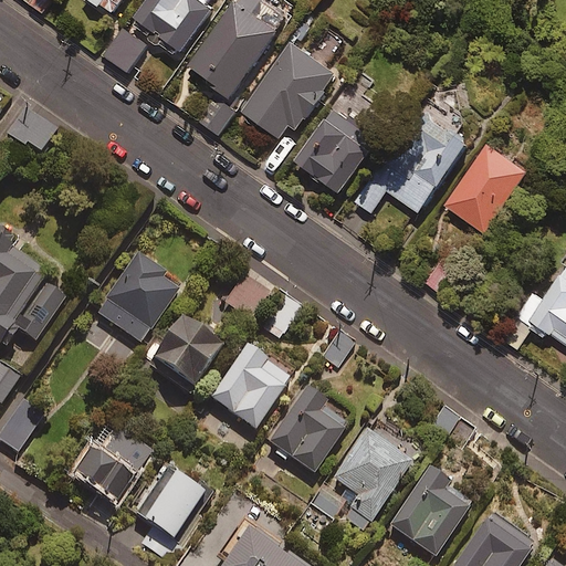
[(122,0),(94,0),(113,13),(122,0)]
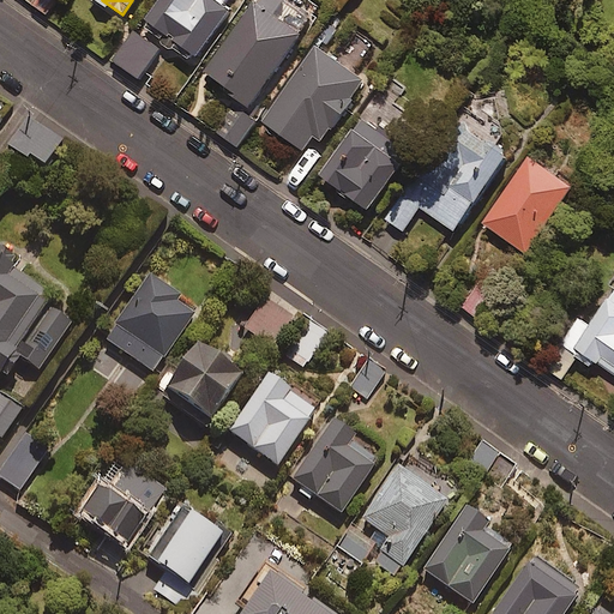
[(227,0),(160,0),(143,23),(193,59),(232,8),(226,4),(227,0)]
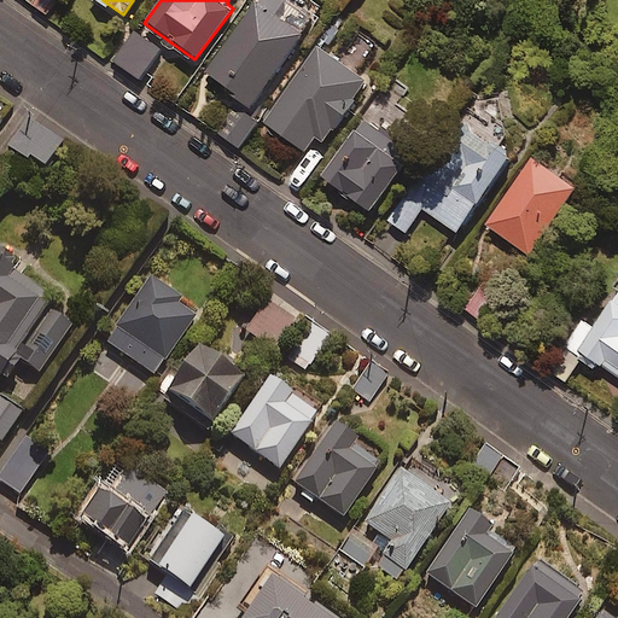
[(254,104),(304,34),(275,12),(284,0),(256,0),(207,70),(254,104)]
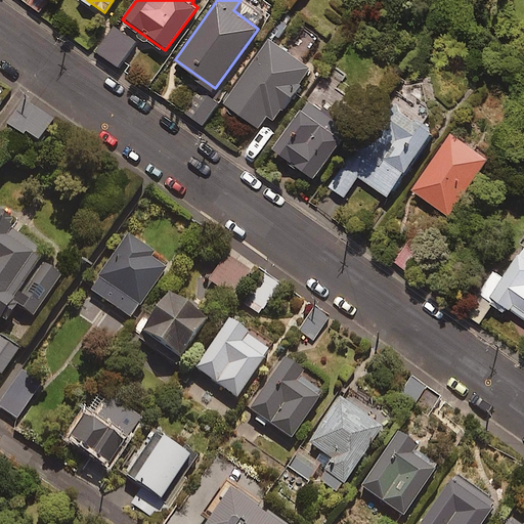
[(130,38),(116,26),(97,49),(111,60),(130,38)]
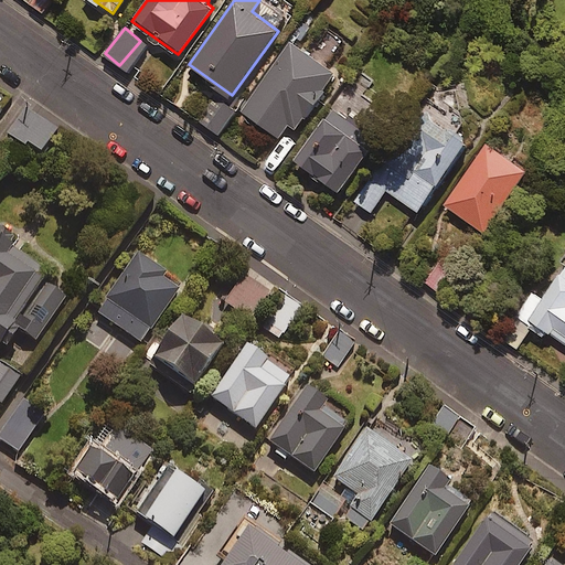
[(336,73),(291,41),(242,109),(280,136),(290,123),(296,127),(336,73)]
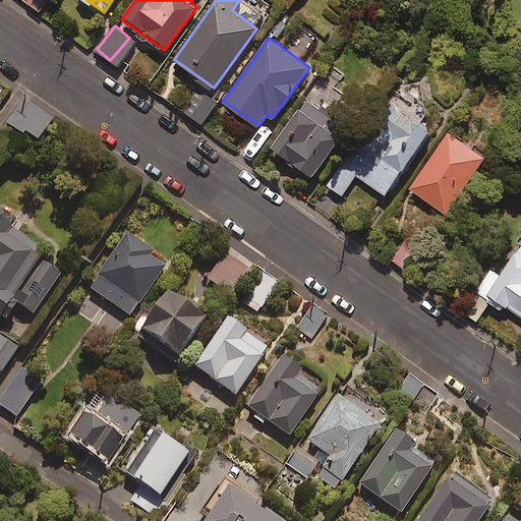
[(219,102),(198,89),(183,111),(203,125),(219,102)]
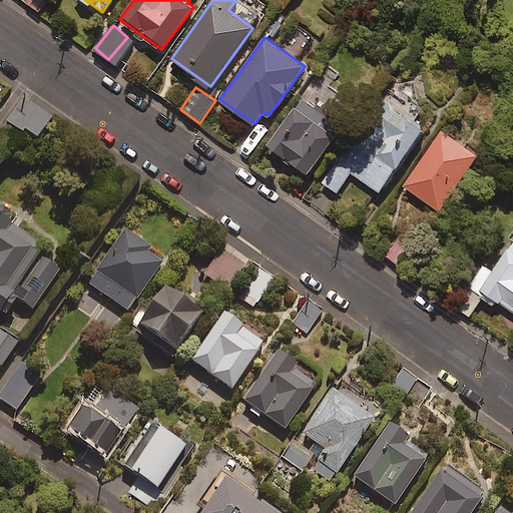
[(344,123),(305,93),(268,143),(307,173),(344,123)]
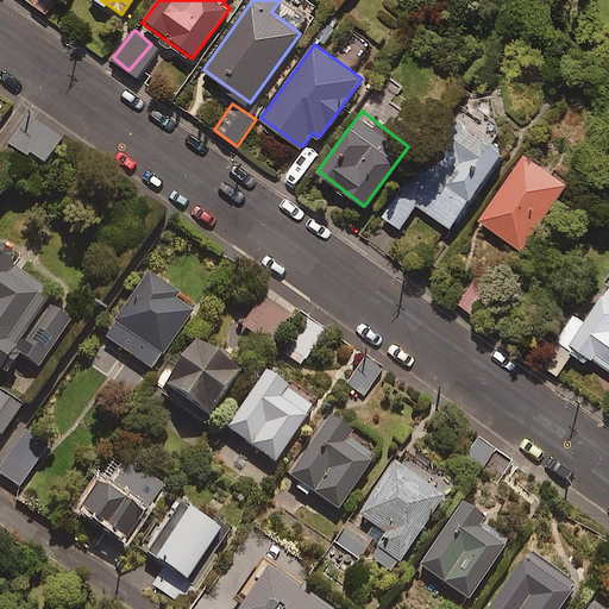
[(60,138),(25,117),(8,142),(43,164),(60,138)]
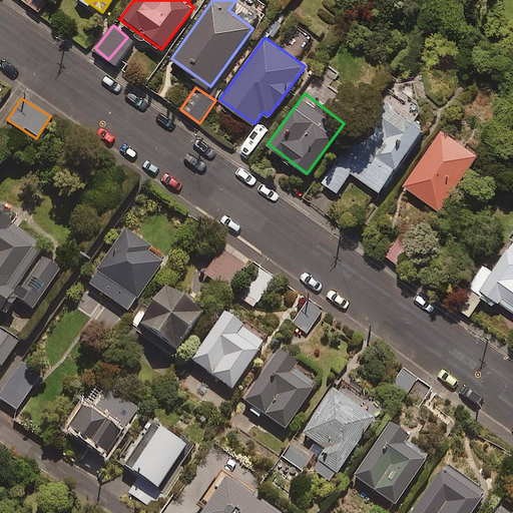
[(428,129),(388,102),(340,172),(336,170),(326,185),(341,195),(354,175),(383,195),(428,129)]
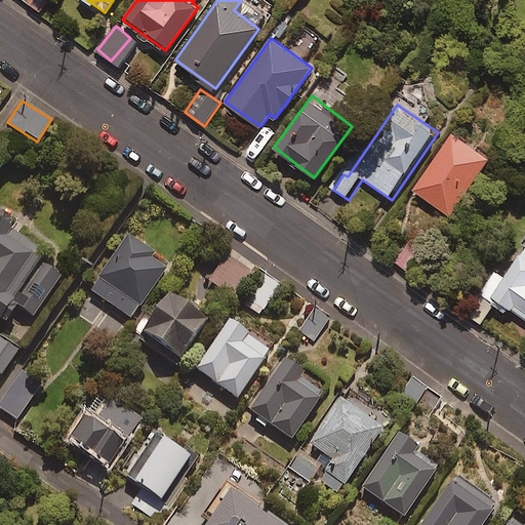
[(490,156),(452,132),(414,192),(451,215),(490,156)]
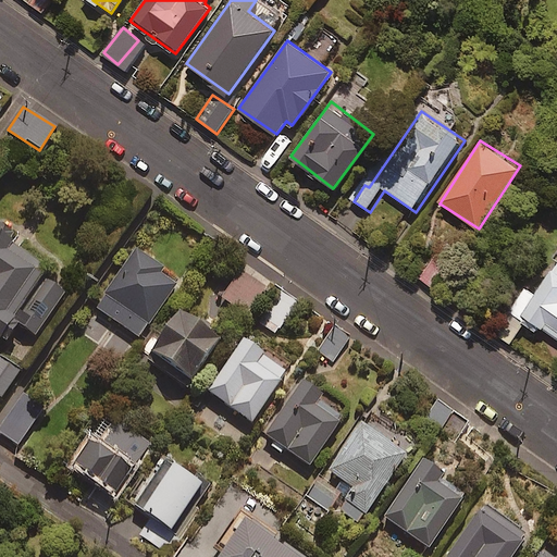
[(17,238),(0,225),(0,339),(2,343),(16,322),(35,335),(65,292),(39,274),(47,264),(14,243),(17,238)]
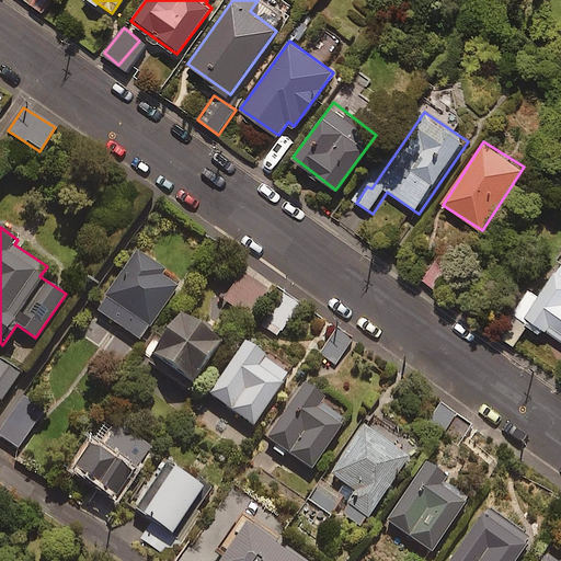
[(180,282),(136,251),(95,308),(139,340),(180,282)]
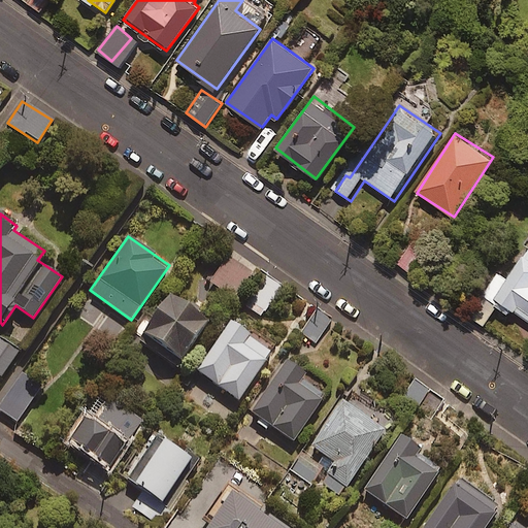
[(424,252),(411,243),(398,263),(410,271),(424,252)]
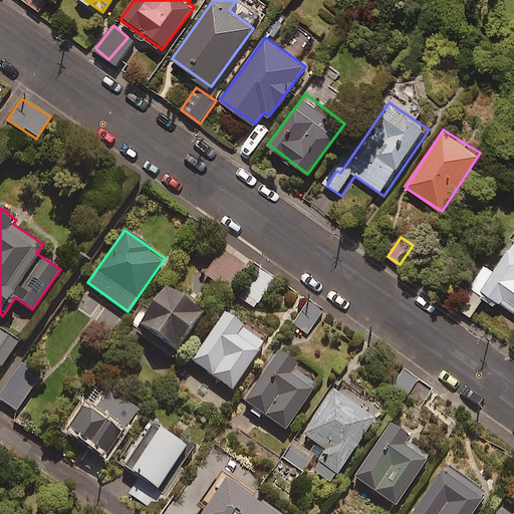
[(513,241),(495,269),(484,262),(468,286),(484,297),(487,292),(513,311),(513,241)]
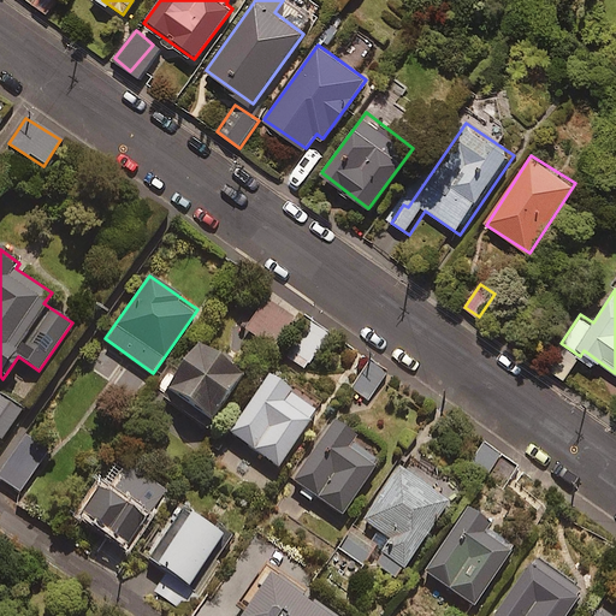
[(292,319),(265,300),(244,329),(272,347),(292,319)]
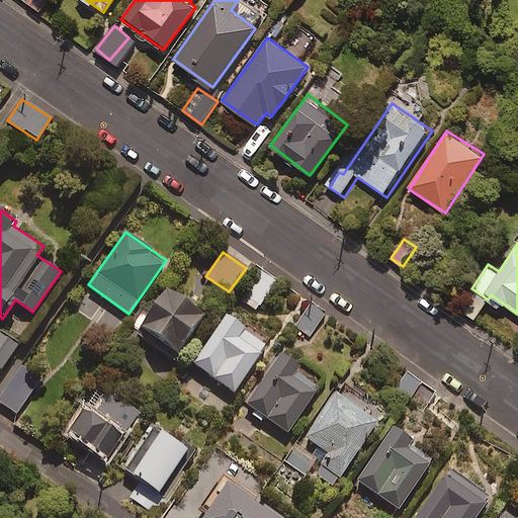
[(276,280),(261,270),(241,300),(256,311),(276,280)]
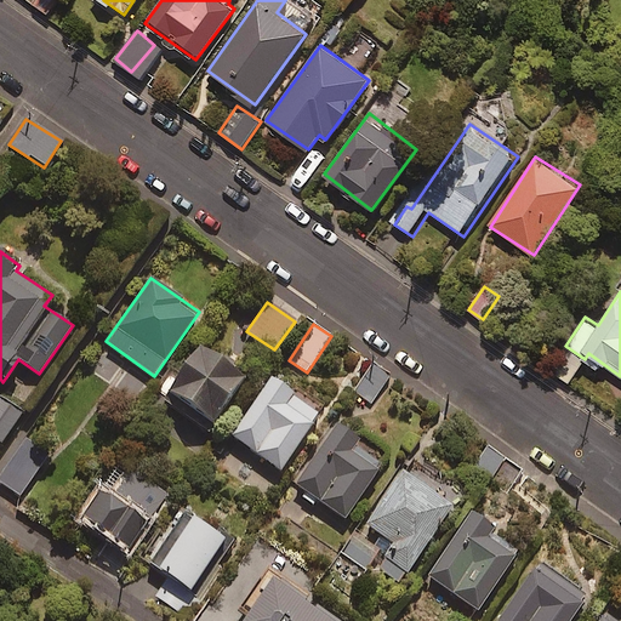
[(243,376),(197,342),(158,397),(204,429),(243,376)]
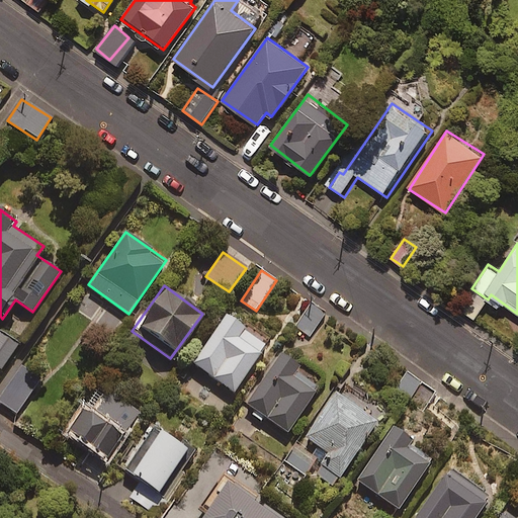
[(323,317),(309,307),(295,327),(310,336),(323,317)]
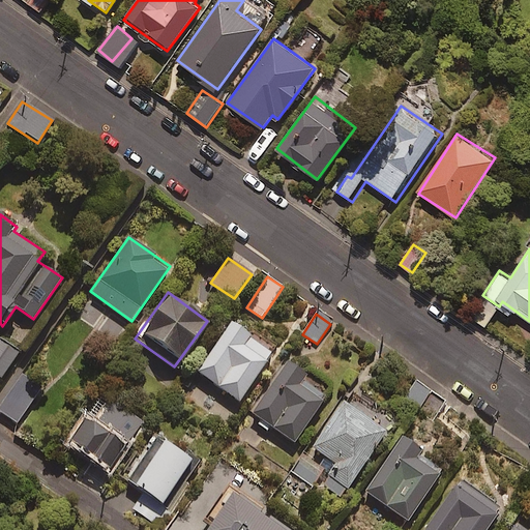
[(272,352),(229,323),(196,372),(239,401),(272,352)]
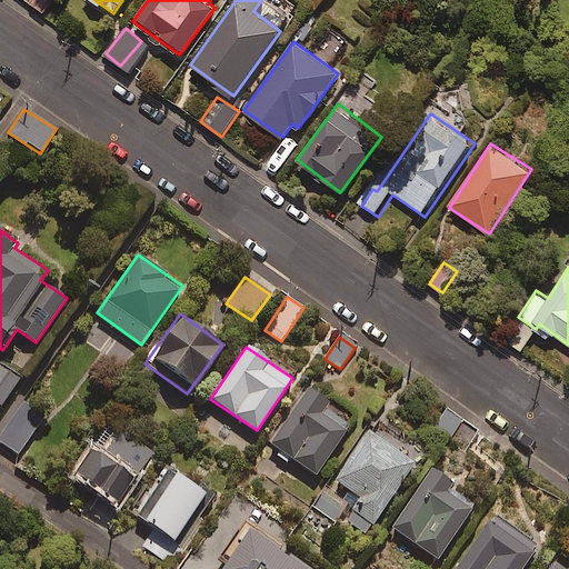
[(19,379),(0,365),(0,405),(0,406),(19,379)]
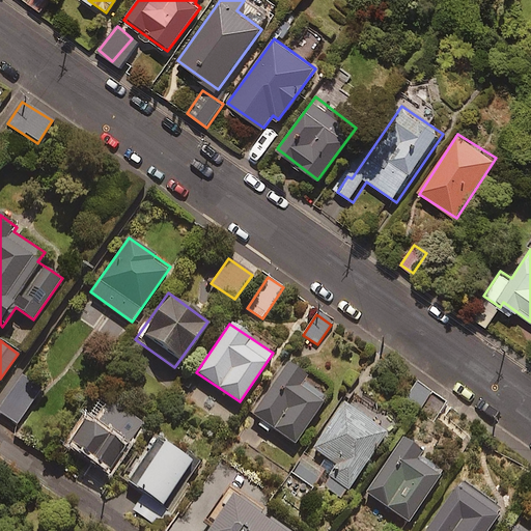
[(331,392),(286,360),(249,411),(295,443),(331,392)]
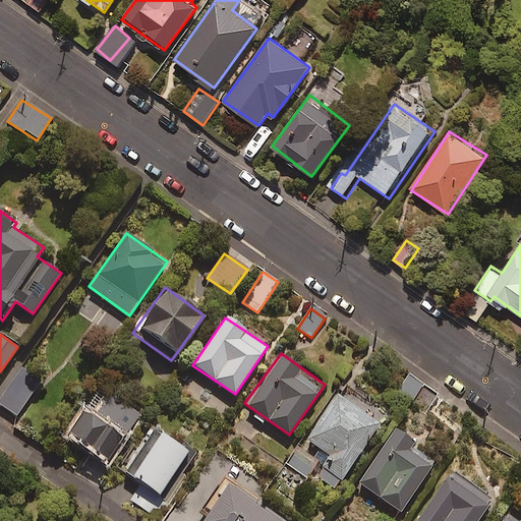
[(42,381),(22,366),(0,397),(0,404),(16,416),(42,381)]
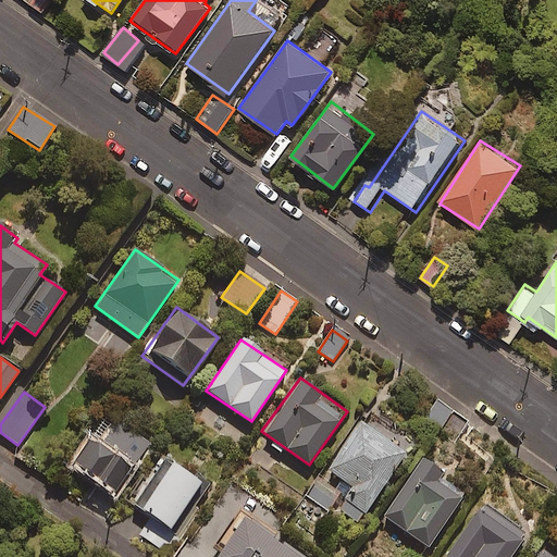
[(468,422),(438,401),(426,417),(457,438),(468,422)]
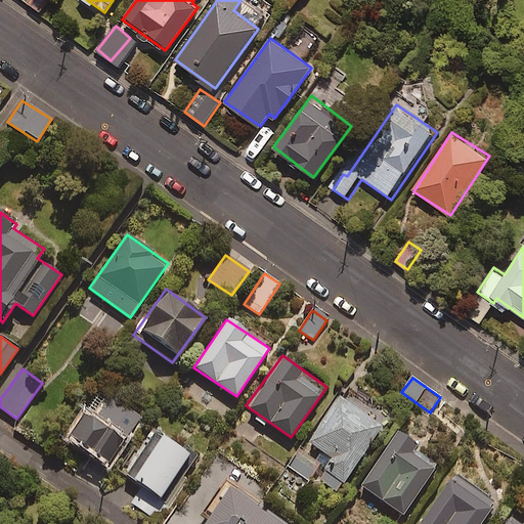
[(139,418),(99,391),(69,437),(108,464),(139,418)]
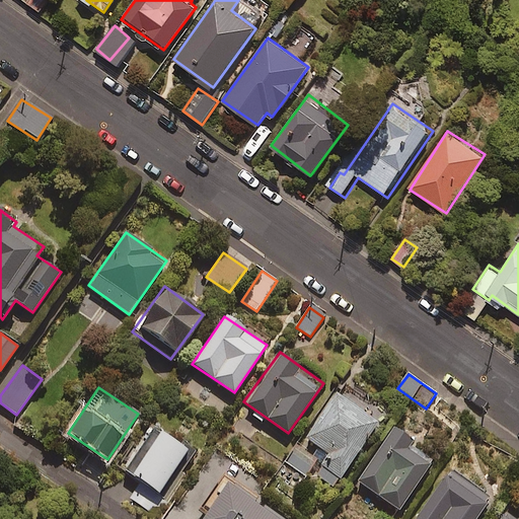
[(383,413),(352,391),(346,399),(336,392),(304,438),(319,447),(313,455),(299,446),(286,463),(311,480),(315,474),(334,488),(383,413)]
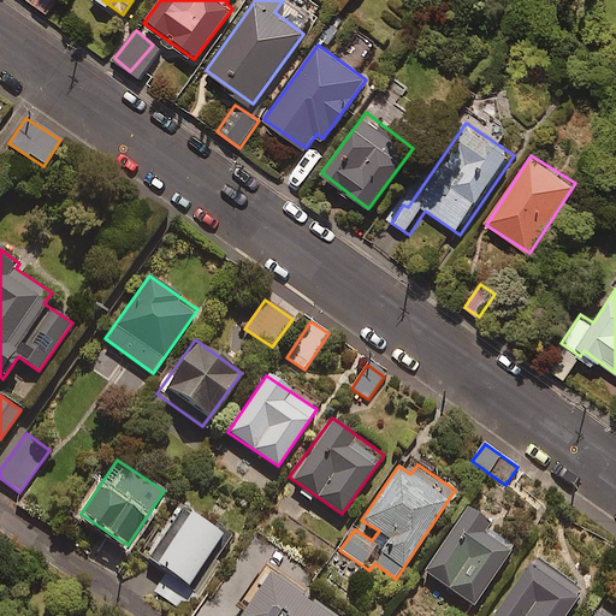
[(221,532),(179,505),(147,557),(188,584),(221,532)]
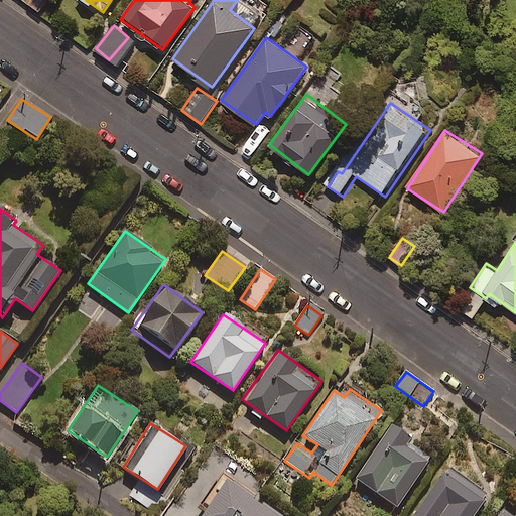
[(405,433),(391,424),(354,478),(396,507),(428,460),(400,440),(405,433)]
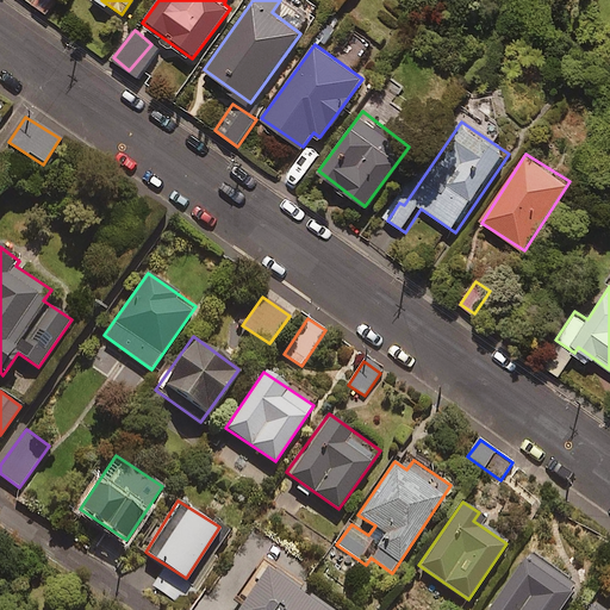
[(558,609),(577,584),(528,551),(486,609),(558,609)]
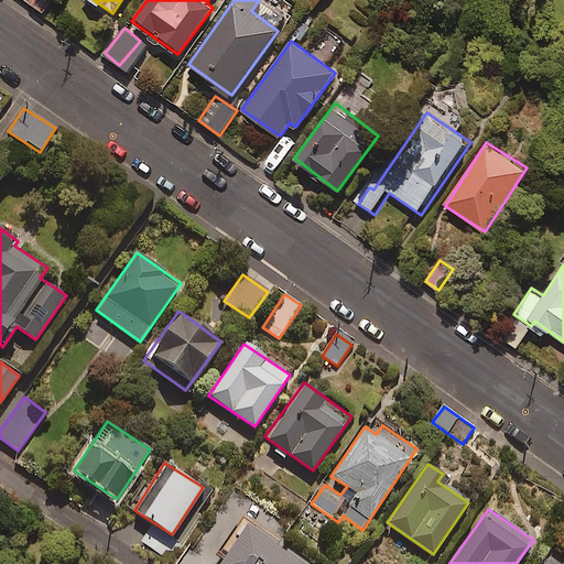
[(310,563),(245,520),(215,563),(310,563)]
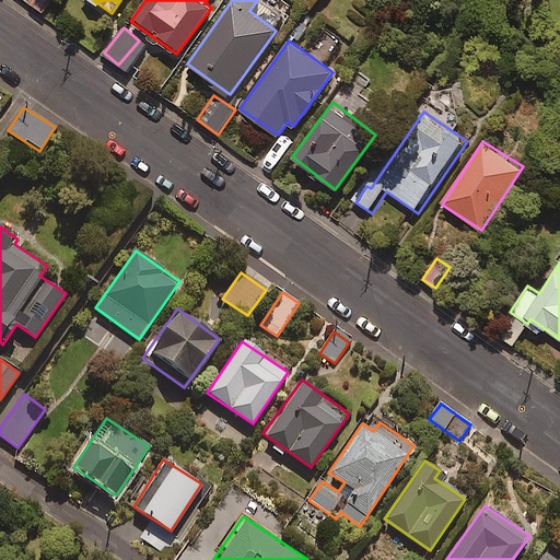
[(176,543),(148,525),(140,537),(167,556),(176,543)]
